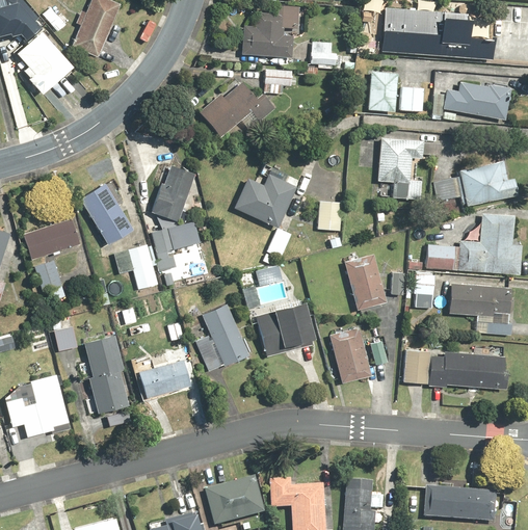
[(0,0),(0,31),(10,28),(12,33),(23,29),(30,33),(47,20),(29,0),(0,0)]
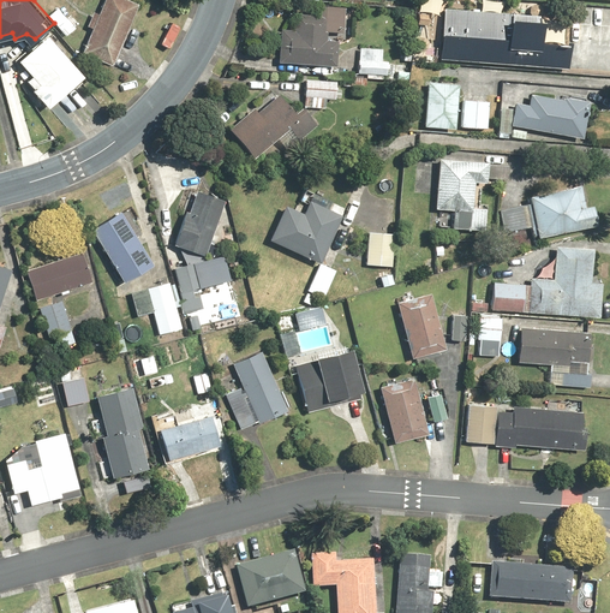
[(142,5),(130,0),(105,0),(83,55),(115,69),(142,5)]
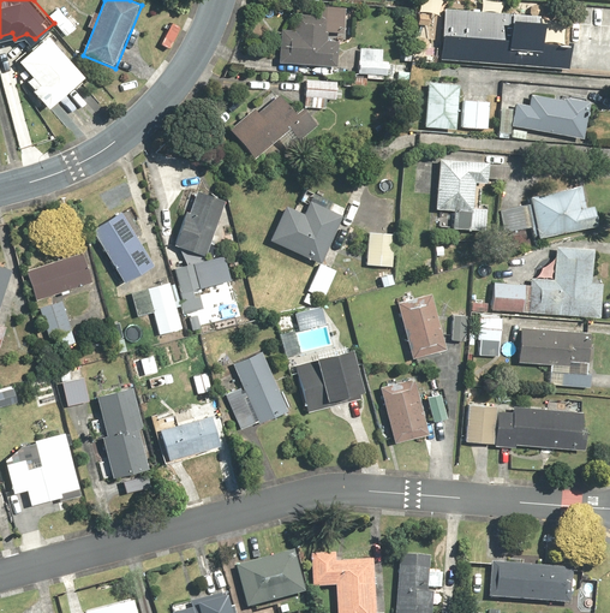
[(449,4),(446,51),(570,60),(573,39),(543,36),(545,11),(449,4)]
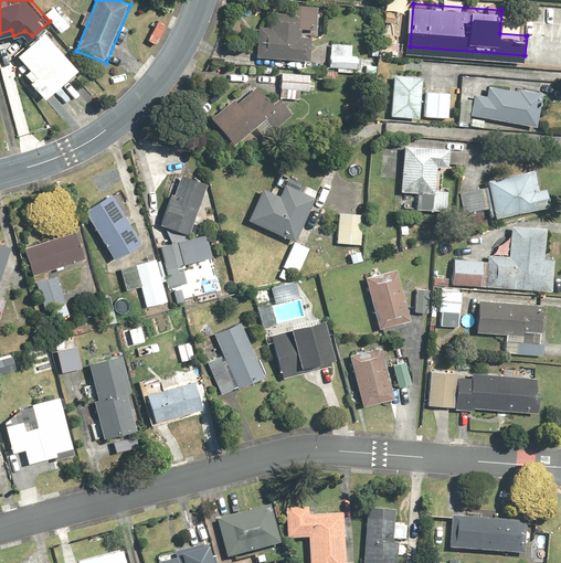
[(318,33),(319,12),(297,11),(297,27),(264,25),(263,38),(258,38),(257,57),(310,61),(311,41),(302,40),(302,32),(318,33)]
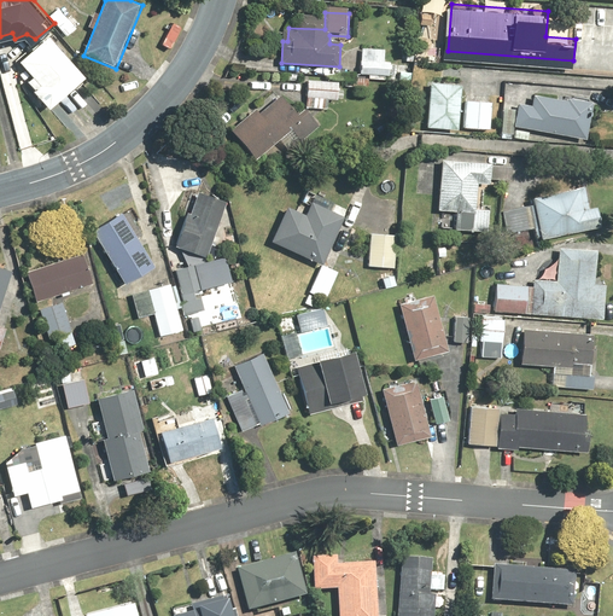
[(27,83),(50,112),(87,79),(51,36),(17,64),(31,81),(27,83)]
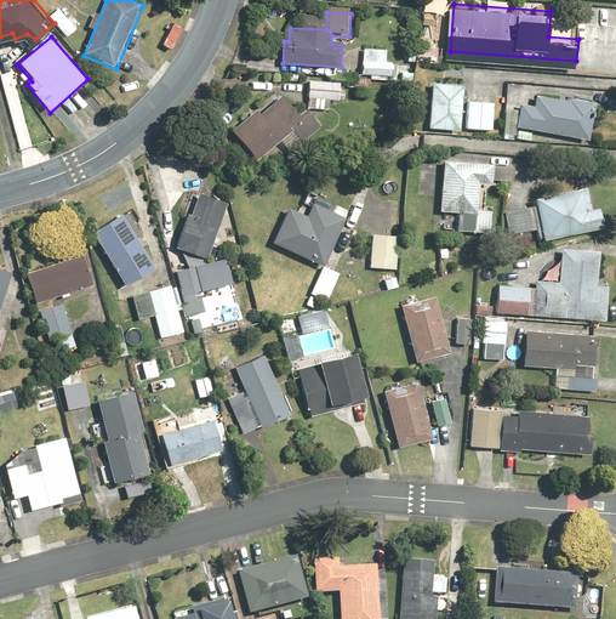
[(391,50),(363,50),(363,74),(391,74),(391,50)]
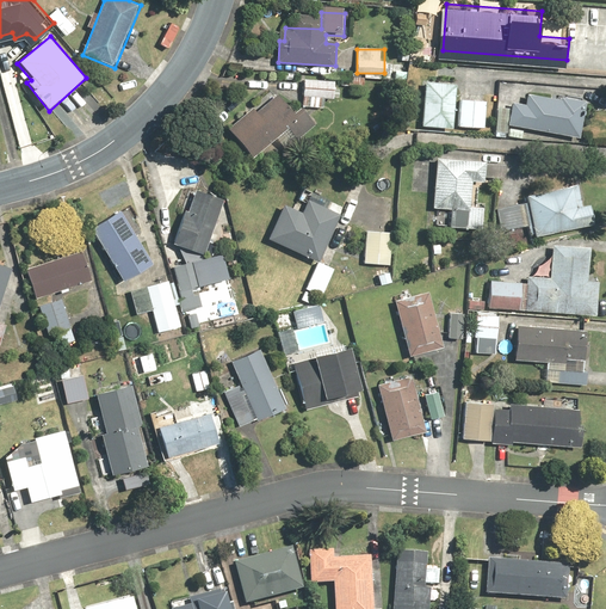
[(342,80),(304,78),(303,104),(323,105),(325,96),(334,97),(334,96),(341,96),(342,80)]
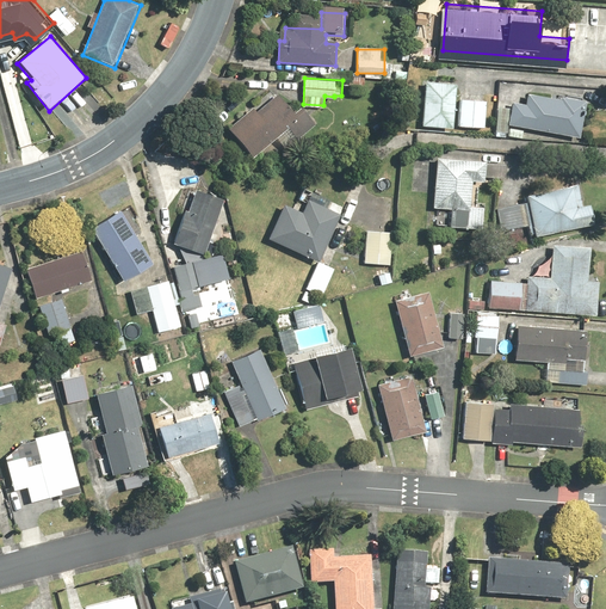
[(458,84),(425,82),(422,129),(457,130),(458,84)]
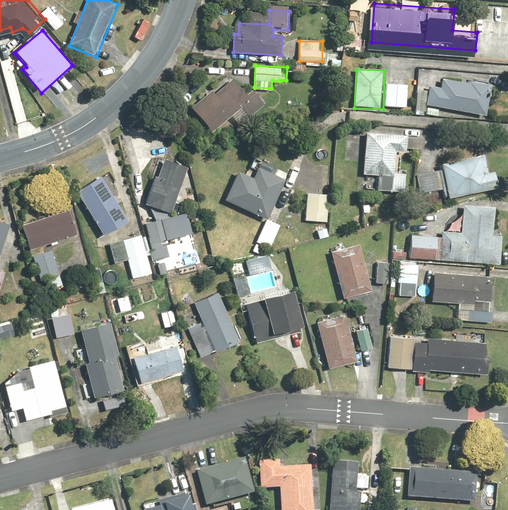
[(233,73),(192,109),(217,137),(238,119),(243,124),(266,103),(253,88),(249,91),(233,73)]
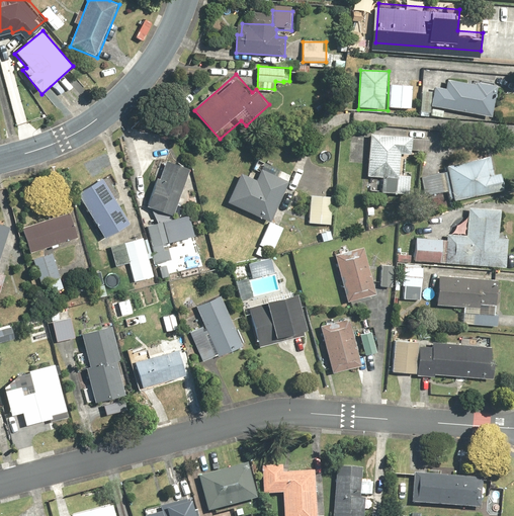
[(439,80),(435,107),(494,116),(498,89),(439,80)]
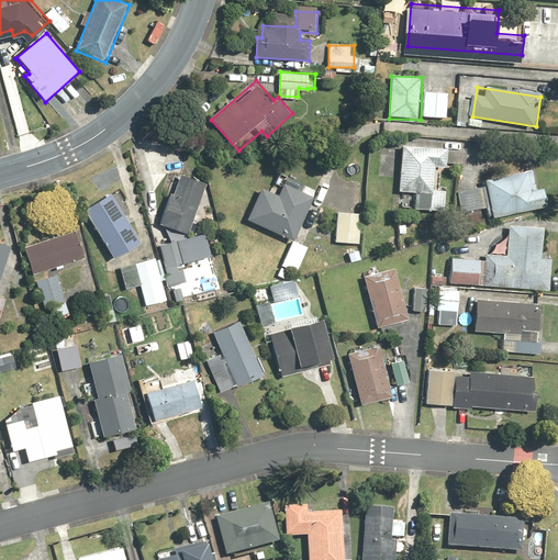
[(453,88),(425,88),(425,118),(453,118),(453,88)]
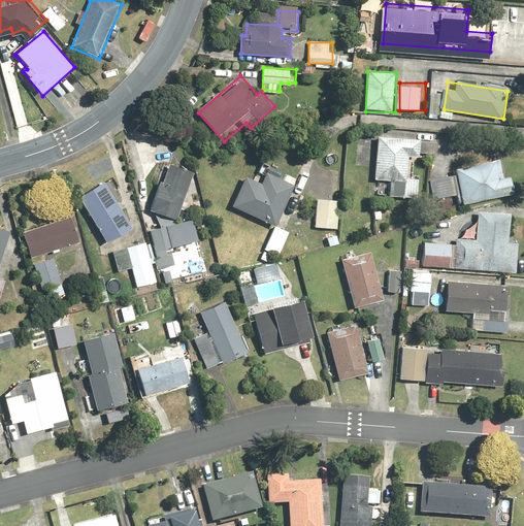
[(418,138),(375,137),(373,185),(416,187),(418,138)]
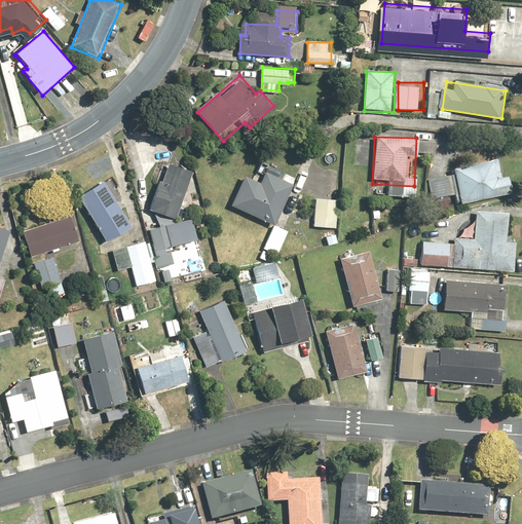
[(454,165),(461,201),(510,192),(502,156),(454,165)]
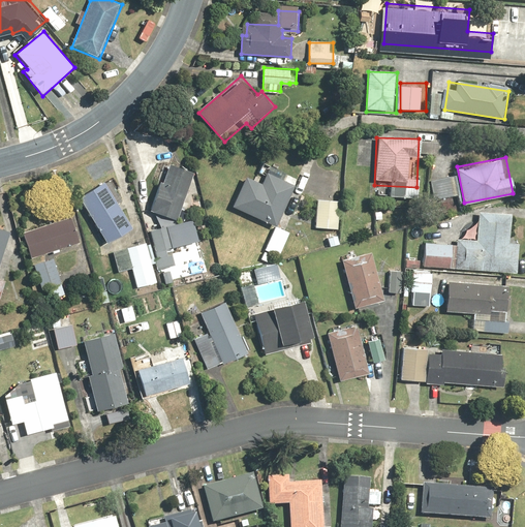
[(197,169),(171,159),(149,212),(176,222),(197,169)]
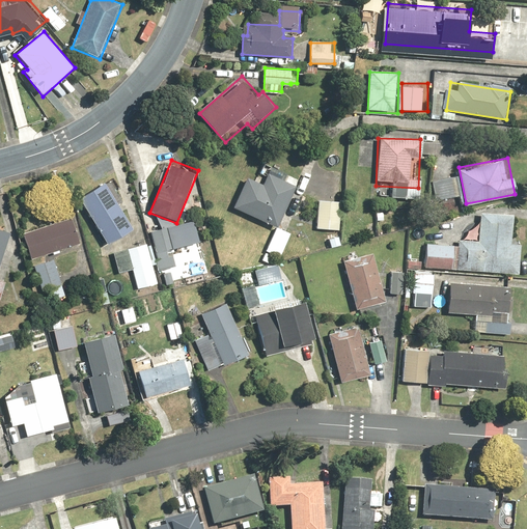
[(276,226),(296,184),(266,169),(260,181),(247,174),(232,206),(276,226)]
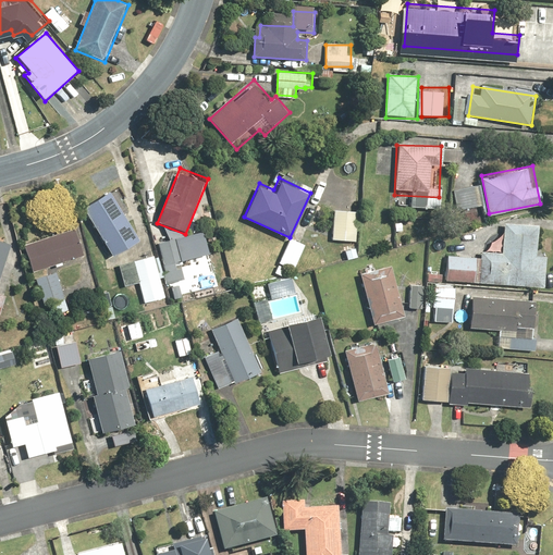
[(117,194),(83,214),(111,259),(145,238),(117,194)]
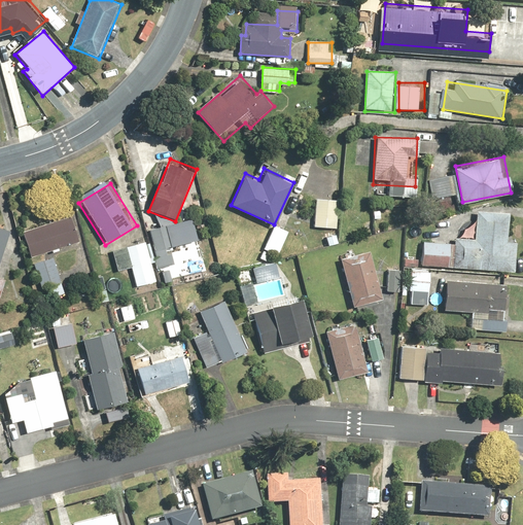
[(341,198),(316,196),(314,224),(338,226),(341,198)]
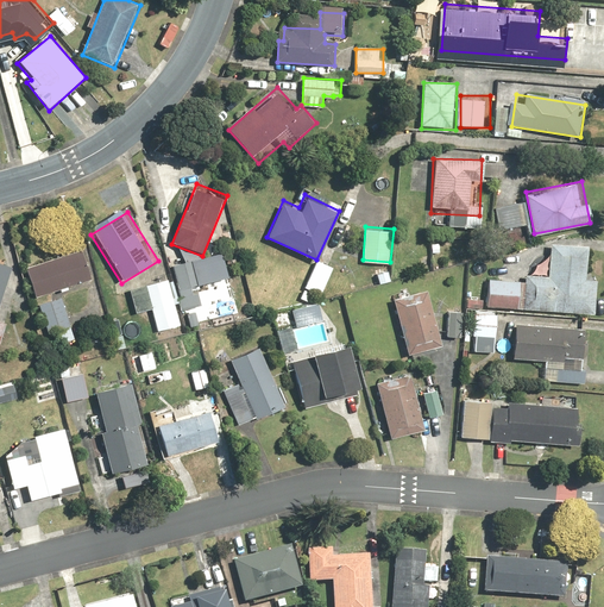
[(545,238),(542,273),(489,270),(486,306),(595,311),(597,271),(587,270),(589,241),(545,238)]
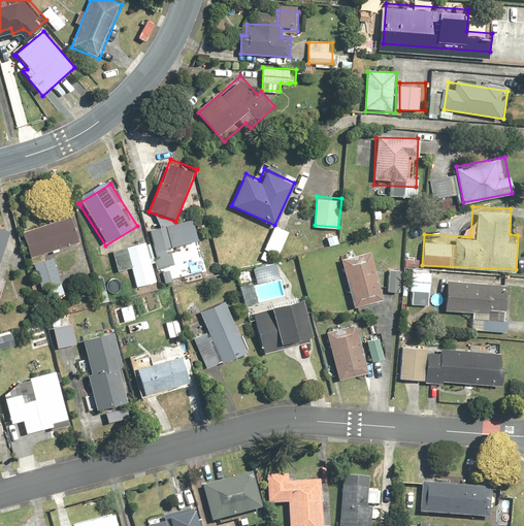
[(74,219),(23,232),(30,259),(82,245),(74,219)]
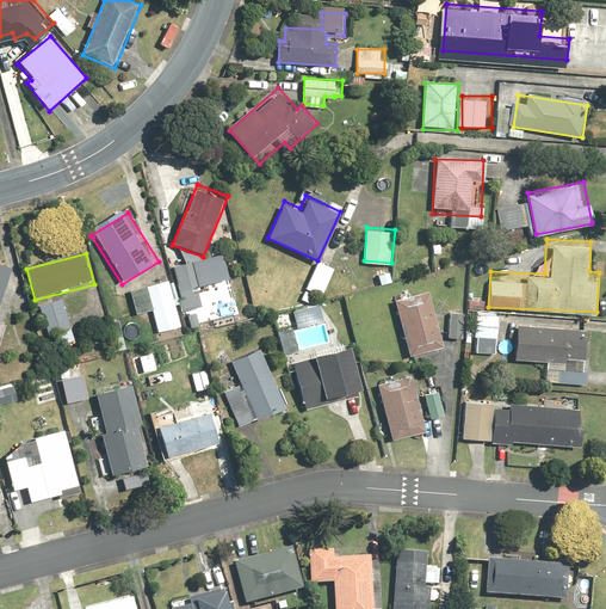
[(0,312),(16,265),(0,259),(0,312)]
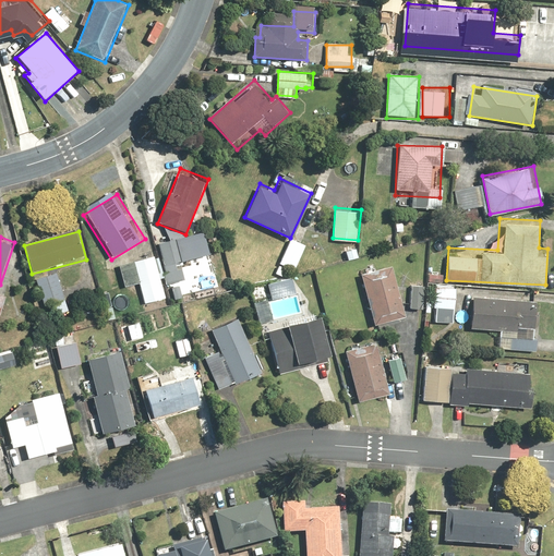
[(305,243),(291,238),(277,272),(284,275),(287,266),(294,269),(305,243)]
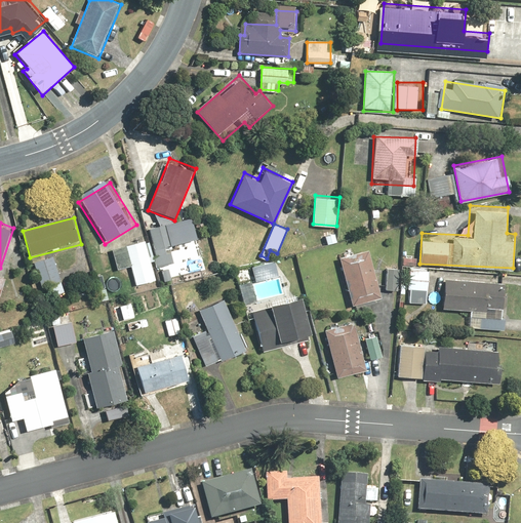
[(159,278),(147,241),(126,248),(138,285),(159,278)]
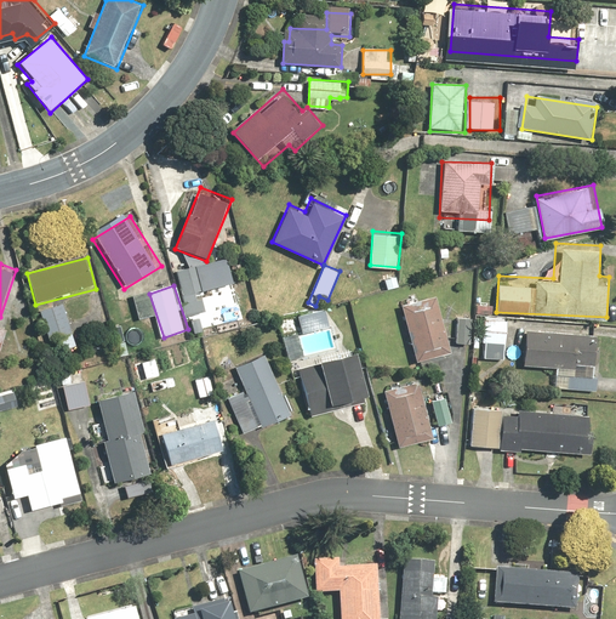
[(439,301),(403,310),(417,367),(454,357),(439,301)]
